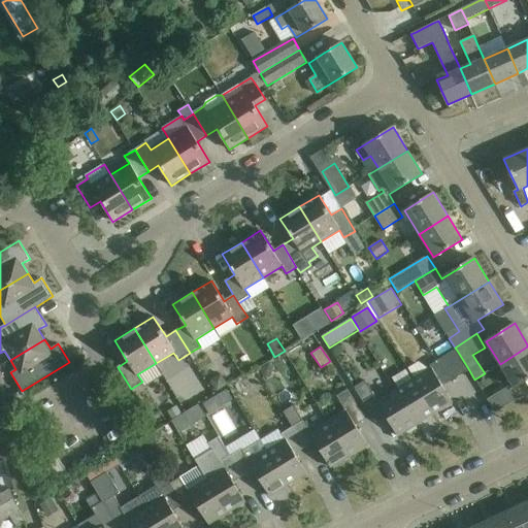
[(527,380),(527,347),(500,364),(515,388),(527,380)]
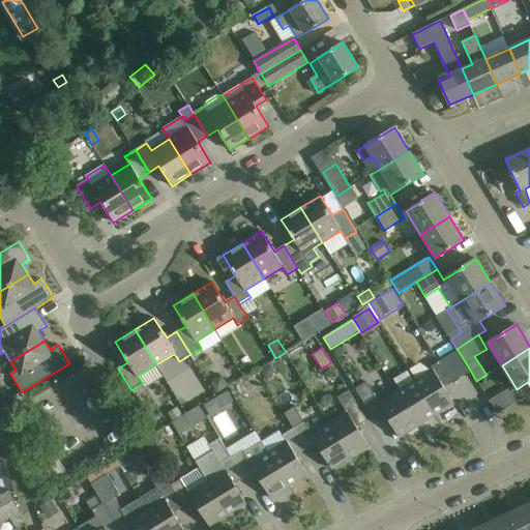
[(415,381),(436,415),(454,404),(444,388),(471,372),(458,350),(432,366),(434,370),(415,381)]
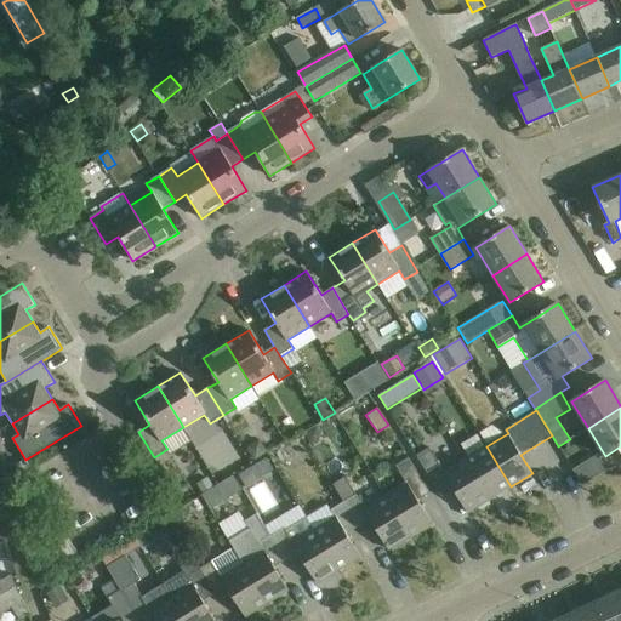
[(306,434),(312,446),(319,442),(322,434),(317,427),(306,434)]
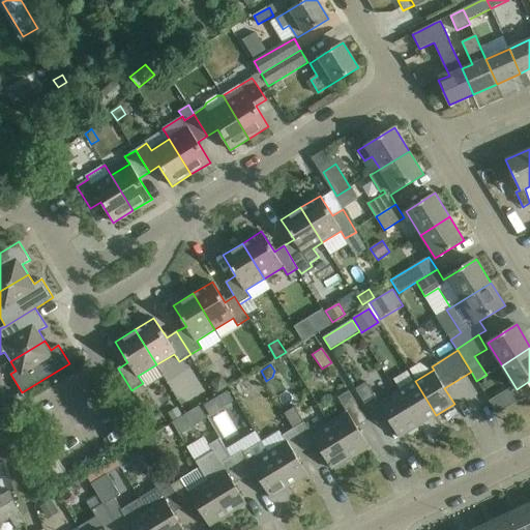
[(211,382),(217,393),(229,386),(222,376),(211,382)]
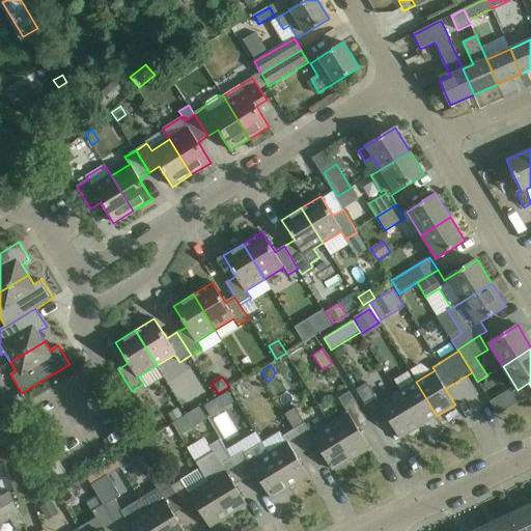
[(419,427),(437,416),(416,382),(398,393),(419,427)]
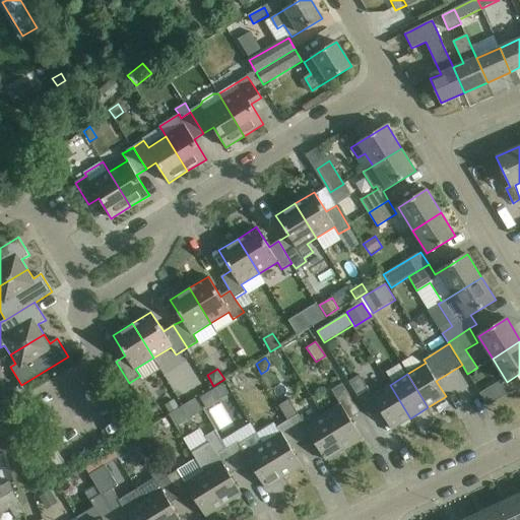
[(410,418),(390,385),(373,395),(360,375),(349,382),(371,416),(380,410),(392,430),(410,418)]
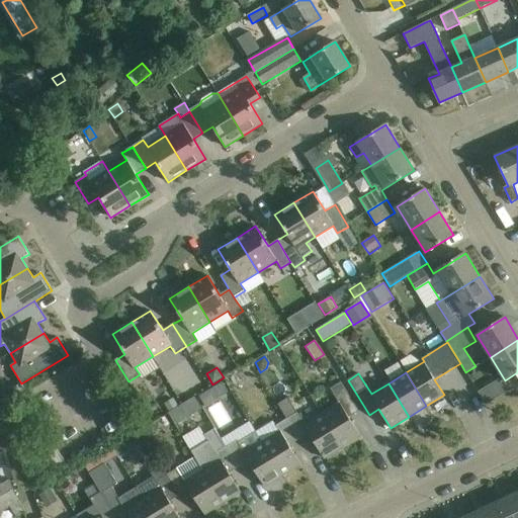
[(479,392),(486,405),(507,393),(499,379),(479,392)]
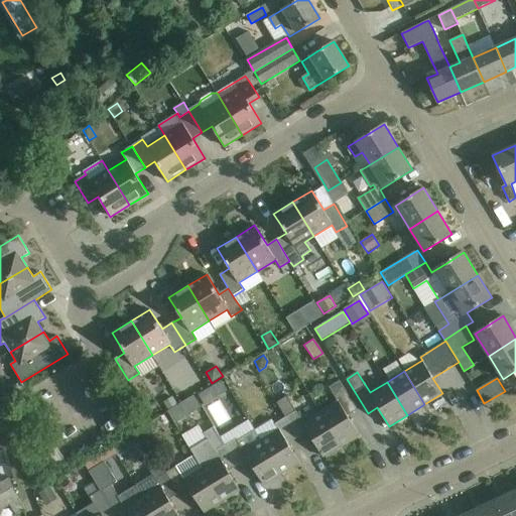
[(222,381),(200,395),(206,404),(228,391),(222,381)]
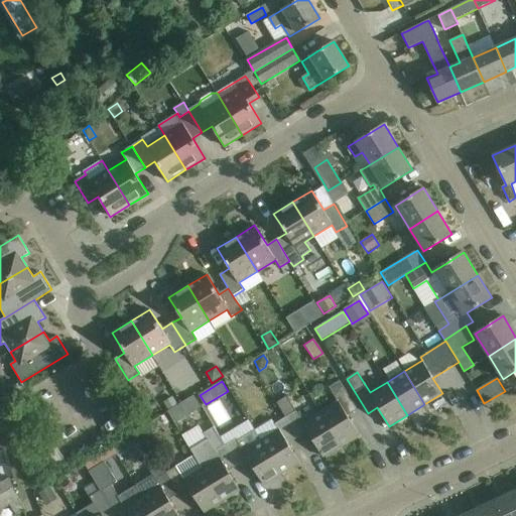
[(338,401),(321,412),(342,445),(360,435),(348,416),(358,410),(340,381),(330,387),(338,401)]
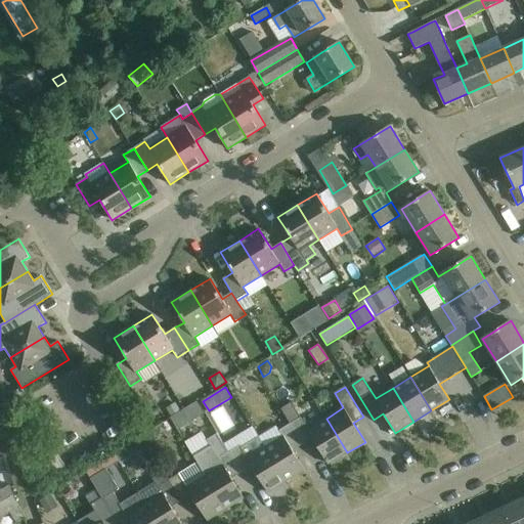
[(166,408),(171,417),(180,410),(175,403),(166,408)]
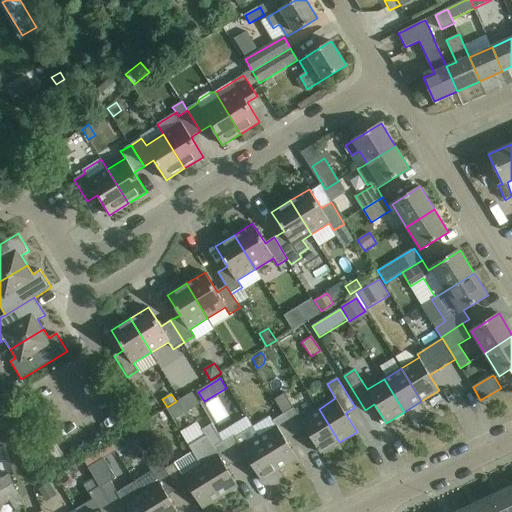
[(321,453),(339,442),(319,409),(301,419),(285,394),(276,399),(284,413),(297,434),(306,429),(321,453)]
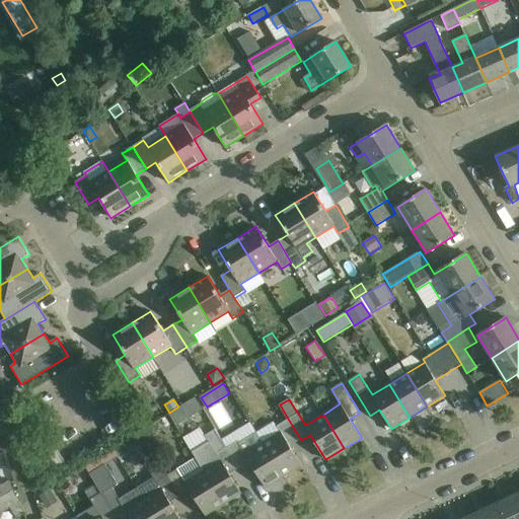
[(179,409),(170,415),(177,425),(186,420),(179,409)]
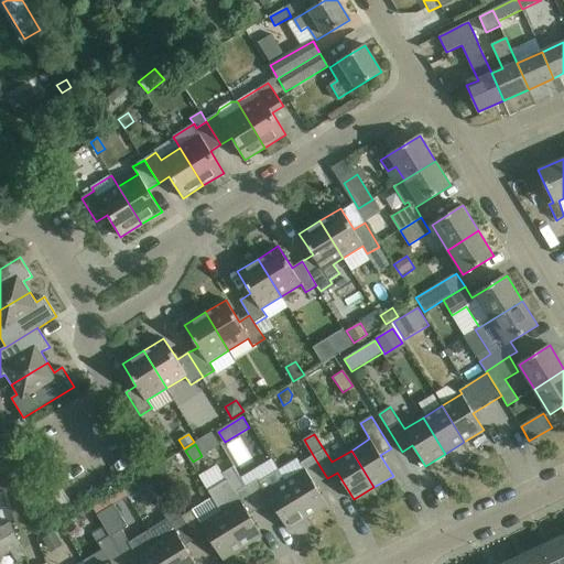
[(315,486),(327,478),(313,455),(301,463),(305,469),(286,480),(308,518),(328,506),(315,486)]
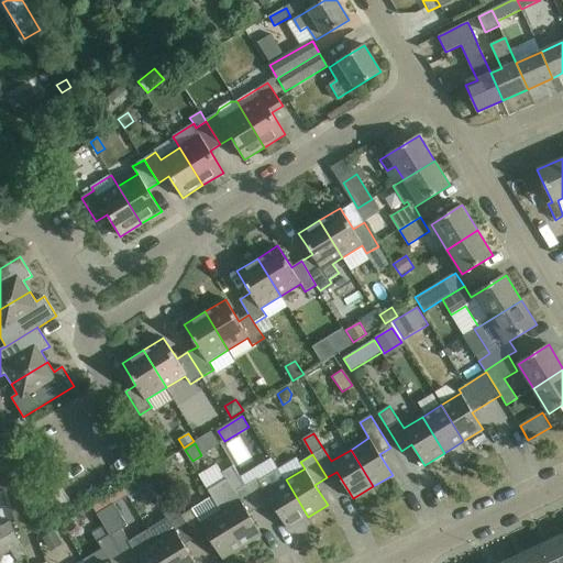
[(216,462),(196,473),(205,486),(223,474),(216,462)]
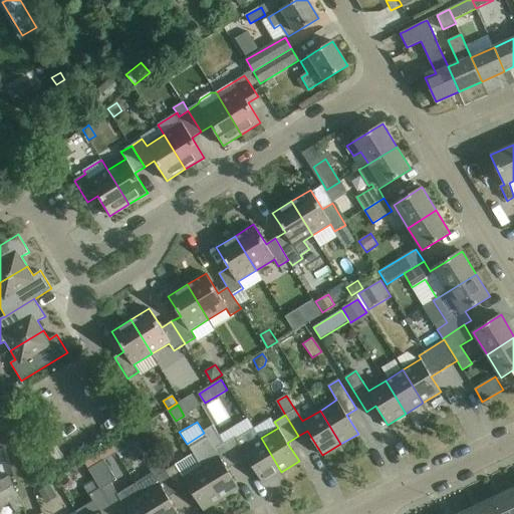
[(228,470),(239,463),(226,442),(225,443),(214,425),(203,431),(207,438),(191,448),(201,465),(202,464),(223,499),(239,489),(228,470)]
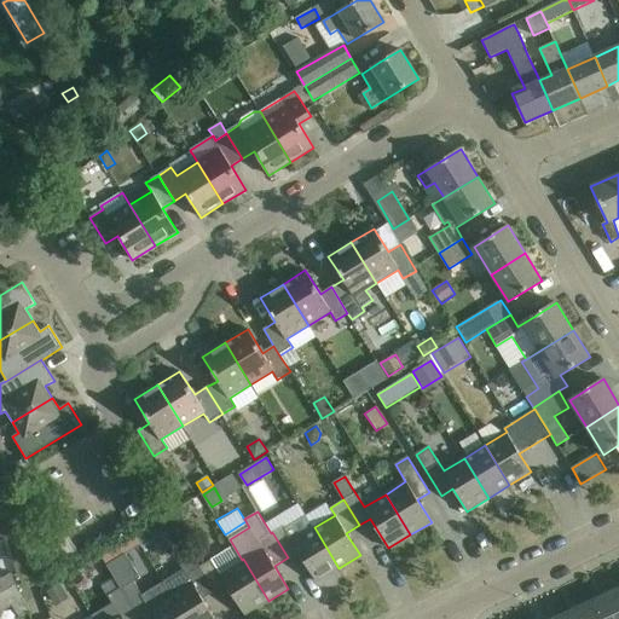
[(339,568),(314,527),(313,528),(306,516),(285,528),(284,525),(272,532),(288,557),(299,551),(317,582),(339,568)]
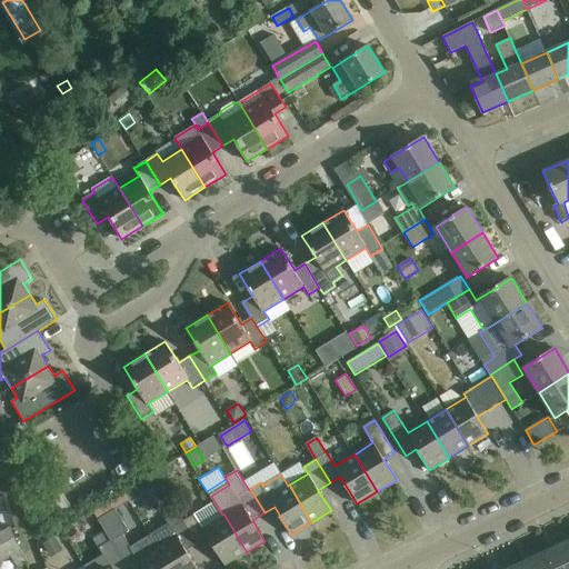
[(75,510),(65,495),(60,487),(51,492),(65,516),(75,510)]
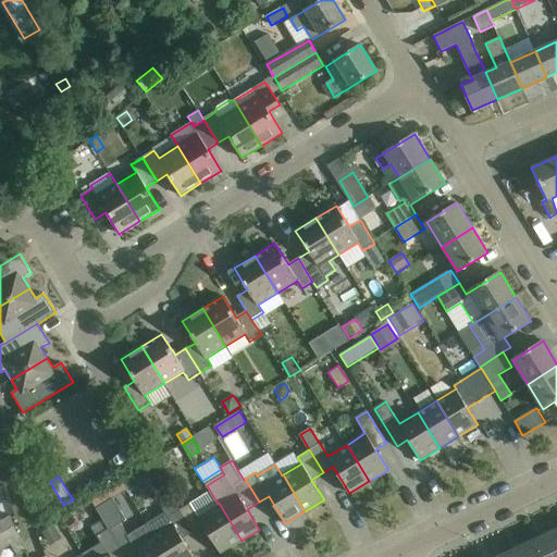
[(132,478),(122,483),(128,493),(137,487),(132,478)]
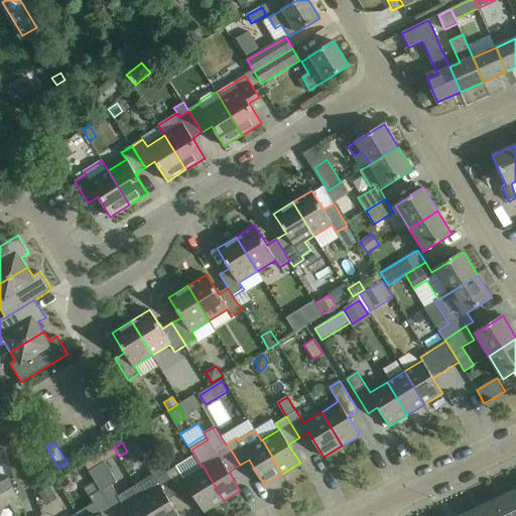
[(129,515),(154,515),(136,486),(119,496),(117,494),(111,484),(117,481),(105,462),(90,471),(102,490),(117,515),(128,515),(129,515)]
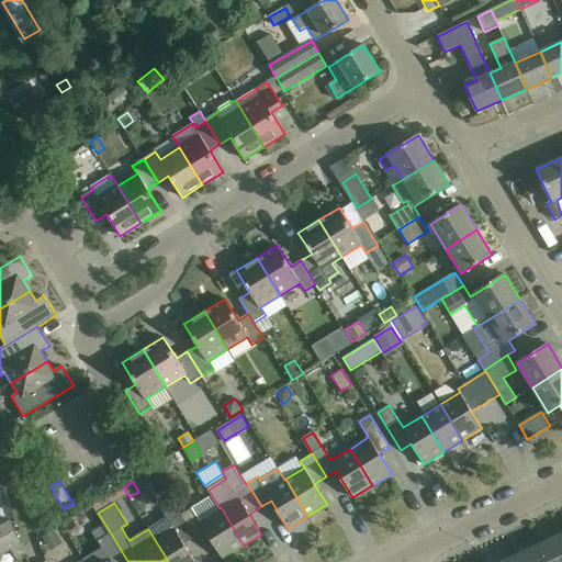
[(147,527),(148,529),(168,561),(195,561),(184,544),(195,537),(181,514),(177,506),(165,514),(166,516),(147,527)]
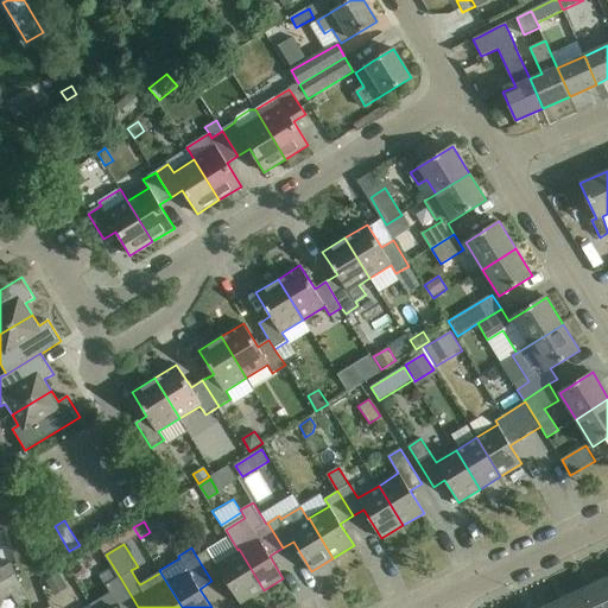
[(0,584),(14,576),(6,549),(0,551),(0,565),(1,568),(0,568),(0,584)]
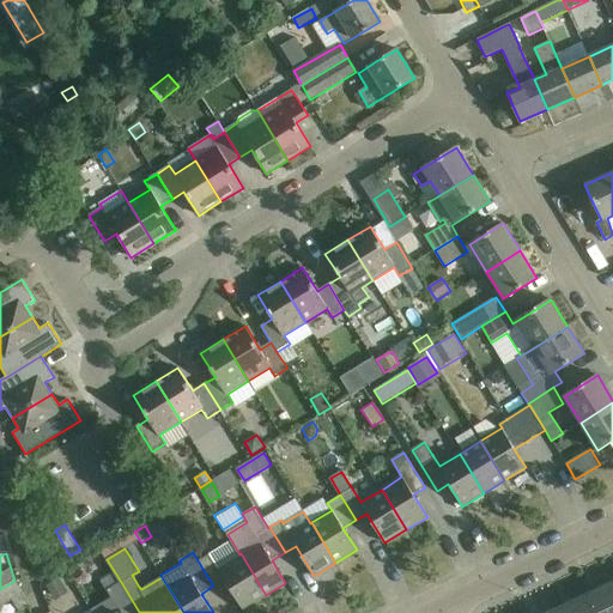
[(243,610),(266,595),(241,553),(240,554),(219,566),(211,553),(198,560),(213,586),(224,580),(243,610)]
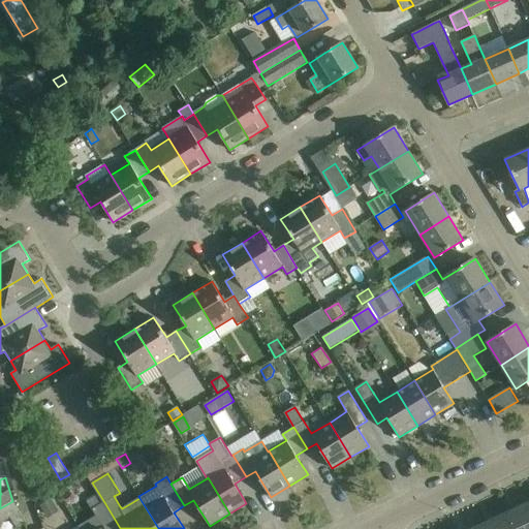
[(59,493),(64,501),(67,499),(68,493),(66,489),(59,493)]
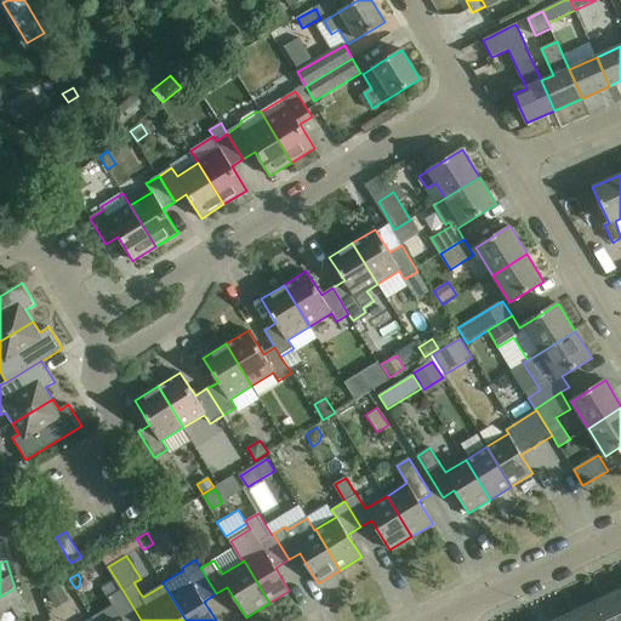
[(61,585),(47,593),(57,609),(70,600),(61,585)]
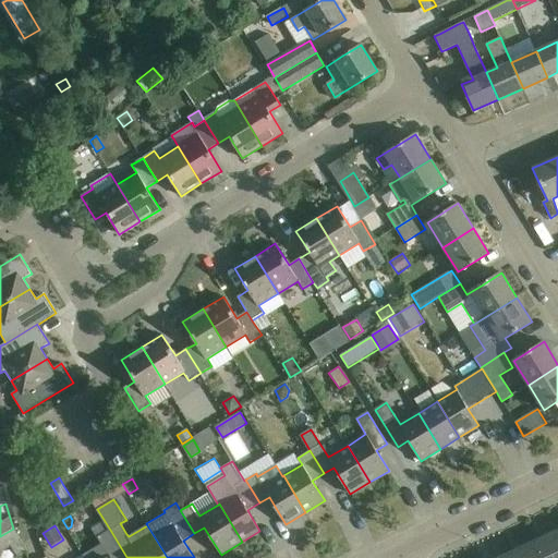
[(13,529),(0,536),(0,552),(11,546),(17,557),(27,550),(21,540),(13,529)]
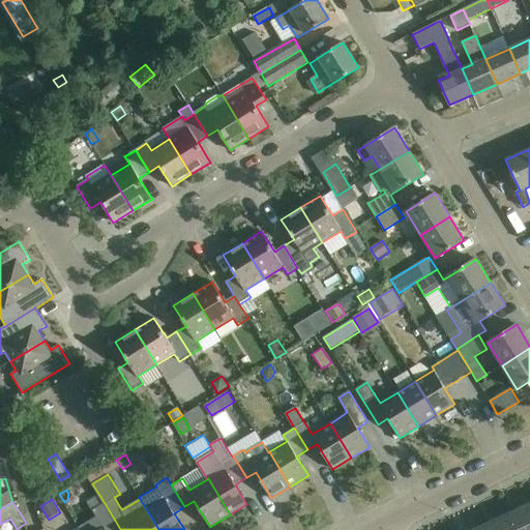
[(120,529),(105,503),(93,510),(102,526),(96,529),(120,529)]
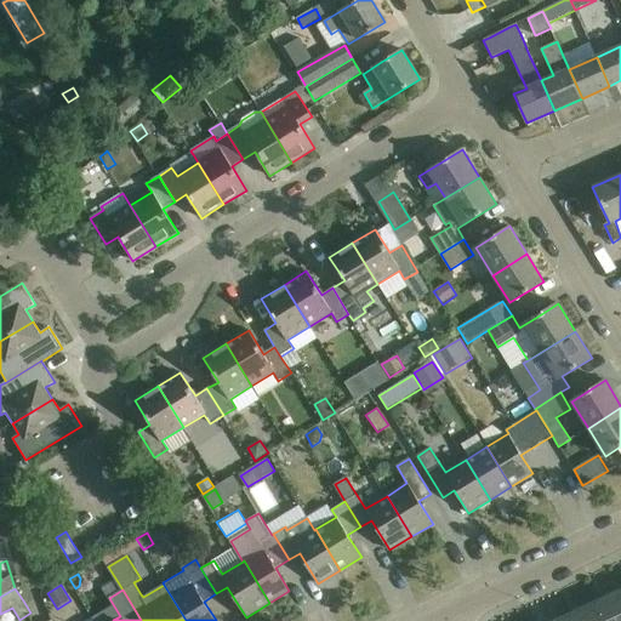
[(620,620),(620,590),(594,602),(603,620),(620,620)]
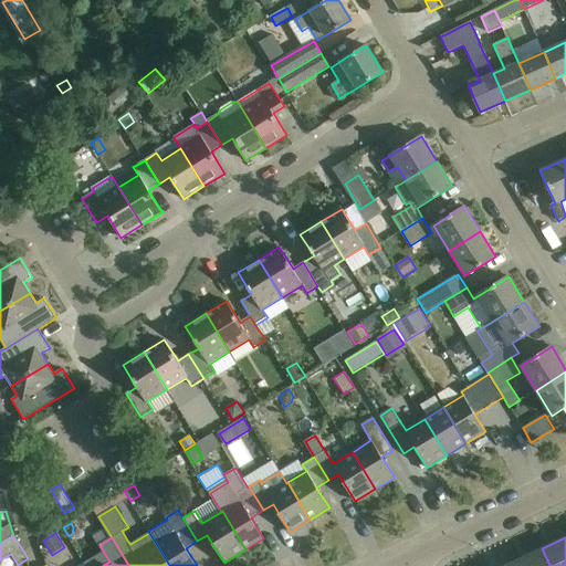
[(549,565),(542,548),(515,562),(517,565),(549,565)]
